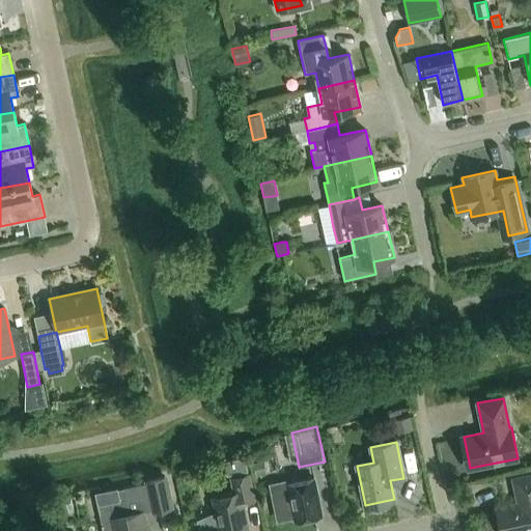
[(244,455),(223,458),(226,474),(247,470),(244,455)]
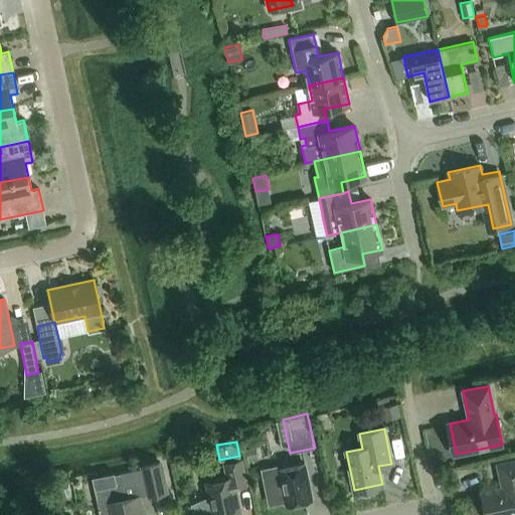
[(254,447),(246,448),(248,461),(256,460),(254,447)]
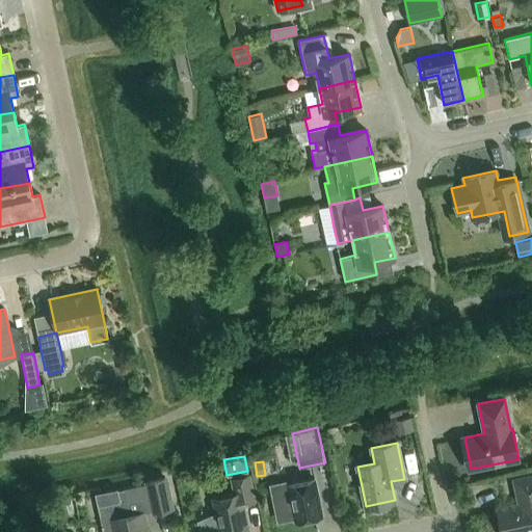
[(244,531),(248,531),(243,503),(255,500),(249,475),(231,479),(234,494),(212,499),(216,519),(203,522),(204,531),(244,531)]
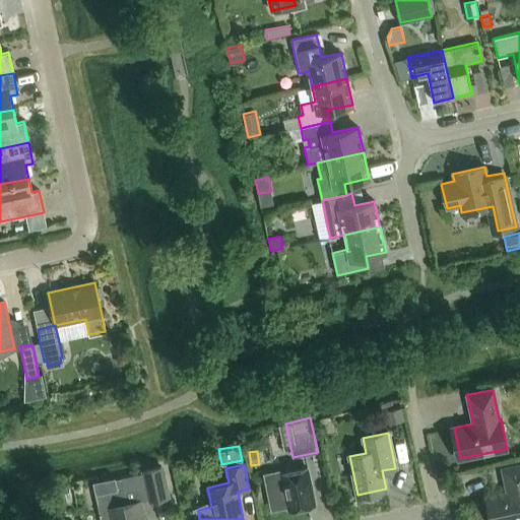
[(491,519),(519,519),(519,464),(502,468),(507,493),(485,497),(491,519)]
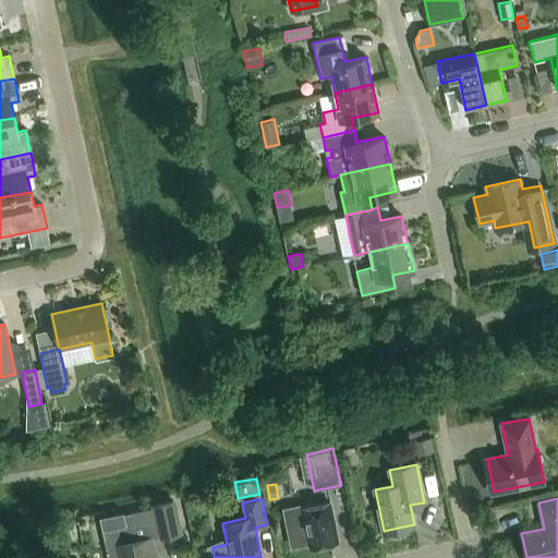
[(154,557),(149,538),(160,535),(161,537),(180,533),(173,501),(123,512),(123,511),(98,517),(106,550),(118,548),(120,557),(154,557)]
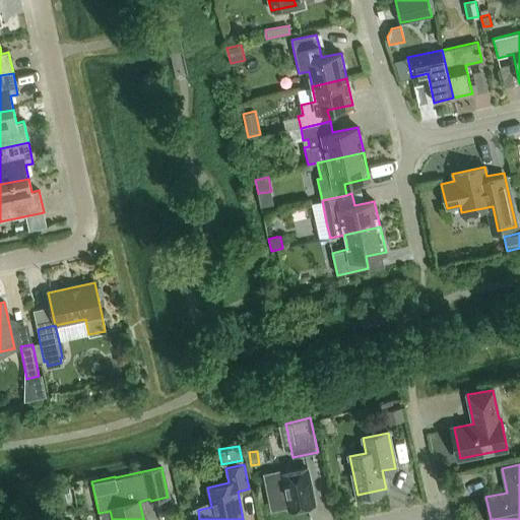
[(272,509),(287,506),(288,510),(315,504),(307,468),(281,473),(282,477),(266,481),(272,509)]
